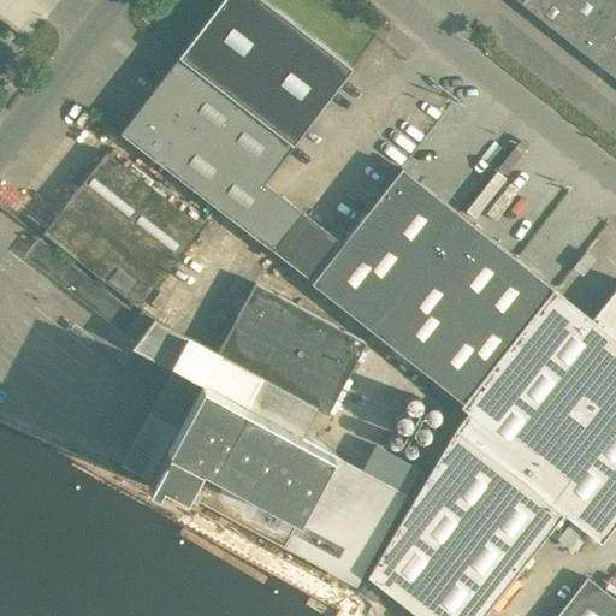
[(262,0),(221,0),(178,57),(292,146),(351,69),(262,0)]
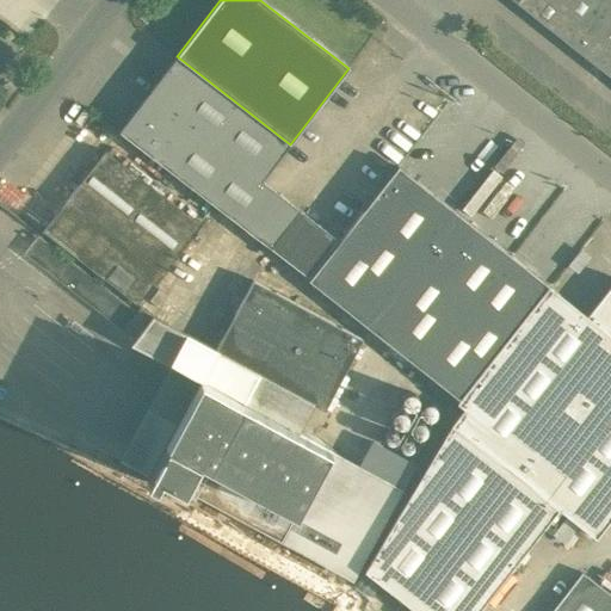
[(610,0),(511,0),(610,79),(610,0)]
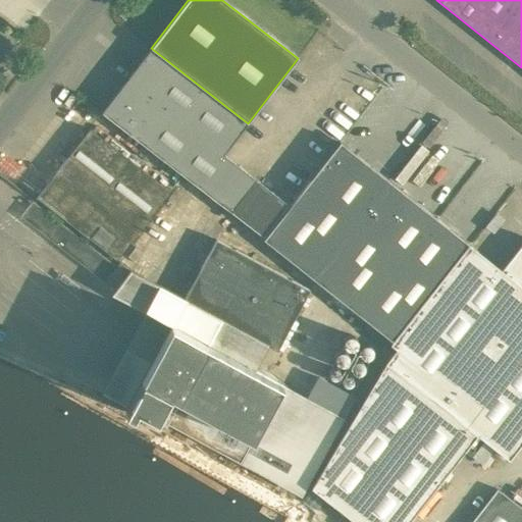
[(151,48),(101,113),(133,138),(183,175),(232,214),(262,238),(288,205),(223,155),(248,123),(151,48)]
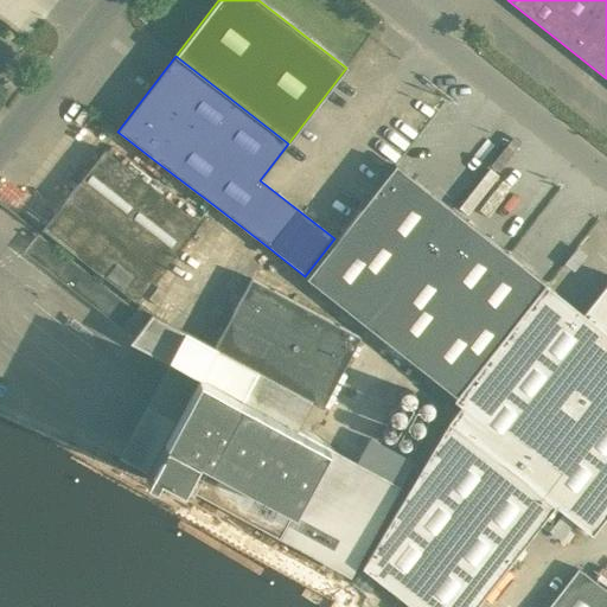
[(42,229),(134,302),(159,270),(158,270),(196,222),(164,197),(153,187),(103,149),(42,229)]
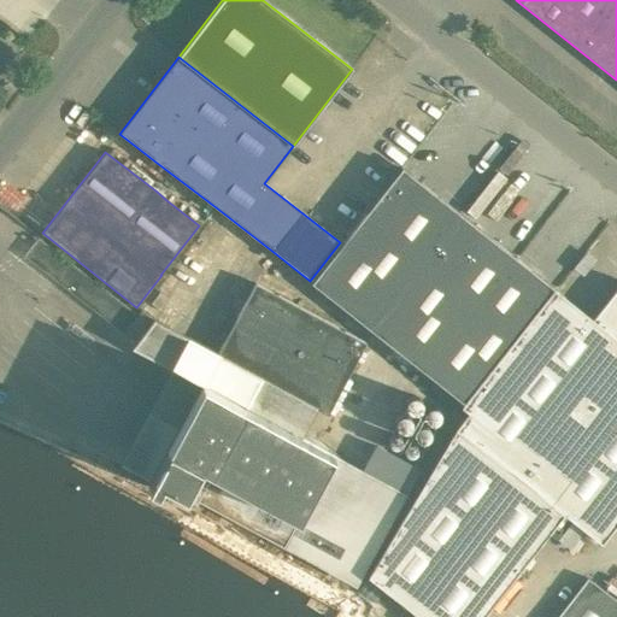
[(403,169),(312,283),(464,404),(551,294),(553,289),(554,291),(556,289),(516,258),(459,213),(403,169)]
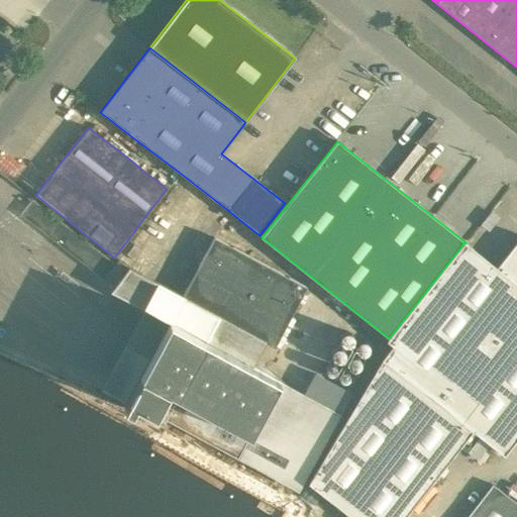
[(19,205),(15,211),(19,214),(45,234),(113,288),(110,291),(145,307),(100,389),(121,400),(124,402),(122,407),(129,411),(134,403),(228,454),(231,456),(296,492),(339,414),(350,395),(314,375),(303,394),(263,372),(255,368),(269,343),(276,347),(305,290),(307,287),(215,237),(183,297),(129,268),(118,260),(115,264),(57,219),(31,199),(24,209),(19,205)]
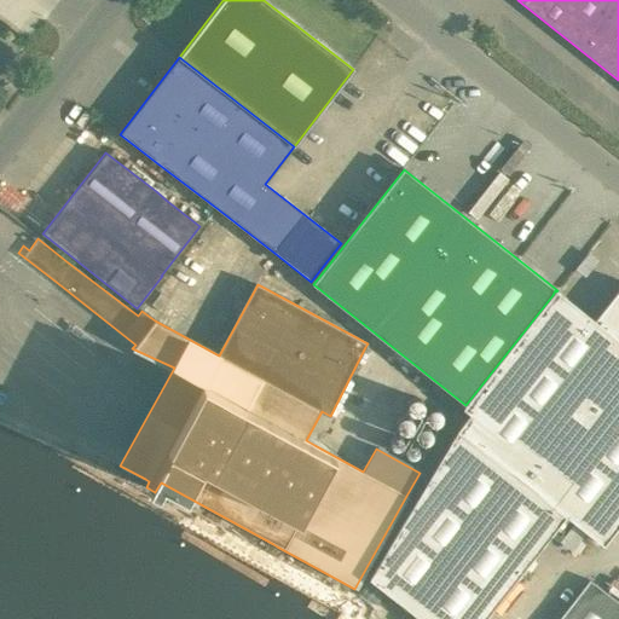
[(346,611),(343,614),(350,618),(374,618),(389,599),(416,618),(482,618),(565,516),(603,547),(618,526),(618,288),(594,320),(584,313),(556,291),(555,290),(553,295),(466,405),(462,409),(470,415),(457,432),(429,479),(368,580),(369,582),(353,603),(346,611)]
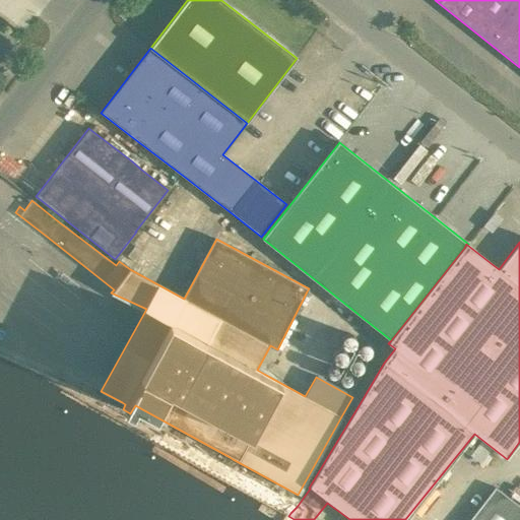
[(519,519),(519,506),(495,488),(468,519),(519,519)]
